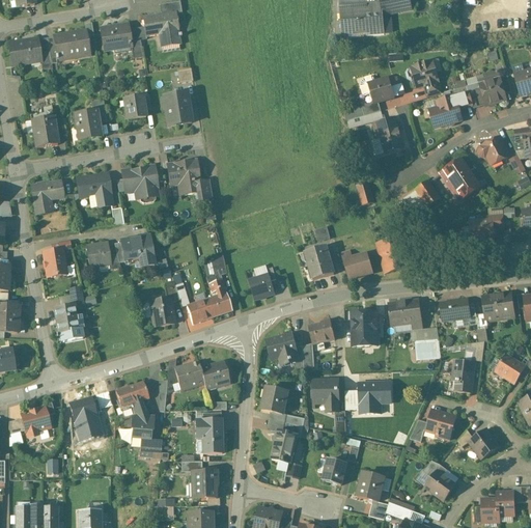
[(174,0),(159,3),(161,12),(175,10),(175,11),(182,10),(179,0),(174,0)]
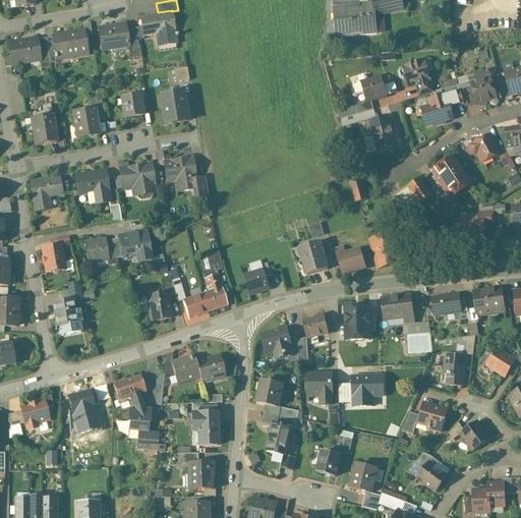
[(374,0),(374,1),(375,13),(403,7),(402,0),(374,0)]
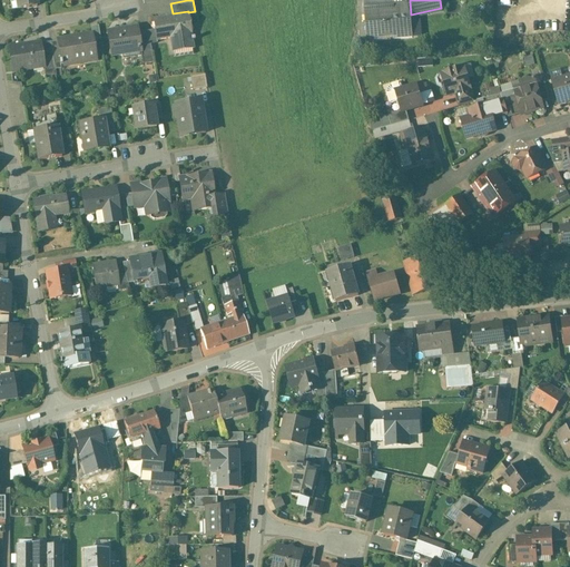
[(410,1),(364,5),(367,39),(413,35),(411,19),(411,15),(410,1)]
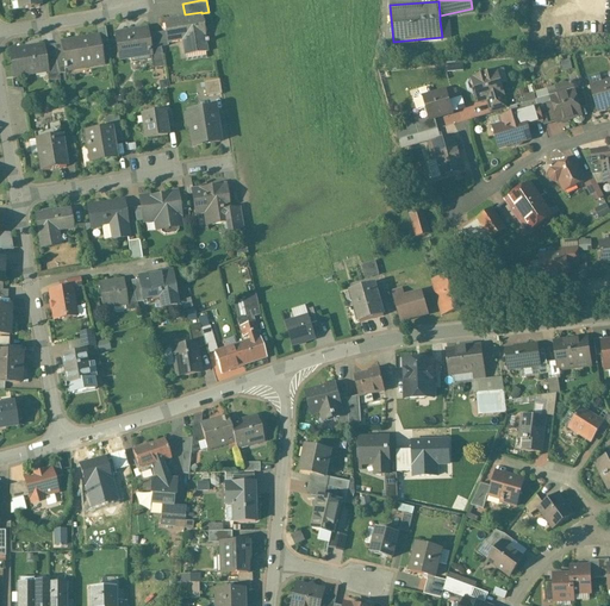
[(185,14),(163,18),(167,38),(182,36),(185,49),(205,45),(204,32),(205,32),(201,13),(201,12),(185,14)]
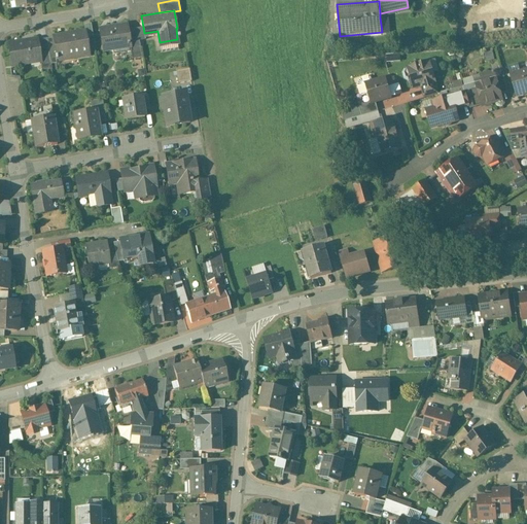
[(388,18),(380,18),(382,32),(390,31),(388,18)]
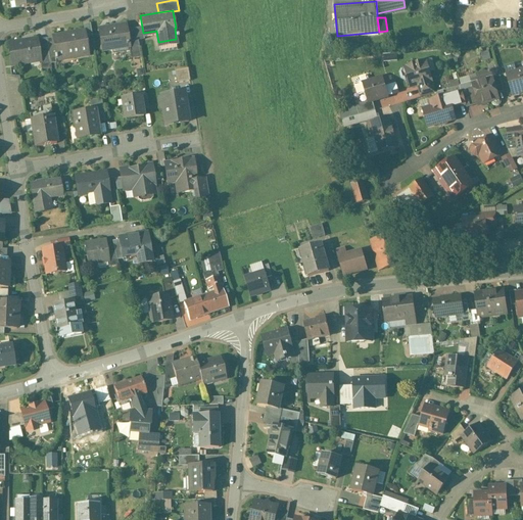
[(126,22),(99,27),(102,48),(112,47),(111,43),(129,40),(126,22)]
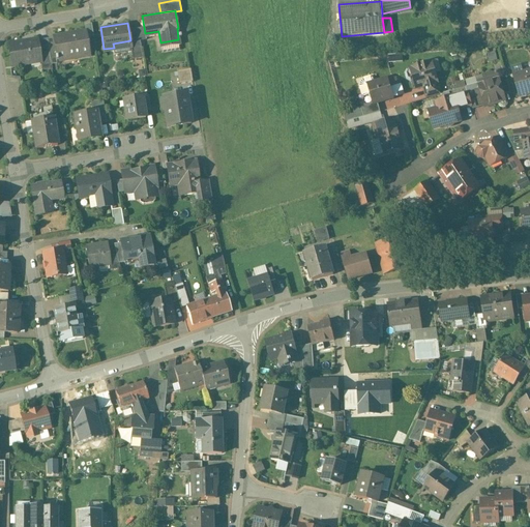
[(85,29),(68,32),(68,33),(53,35),(53,37),(57,59),(67,58),(67,54),(89,51),(85,29)]
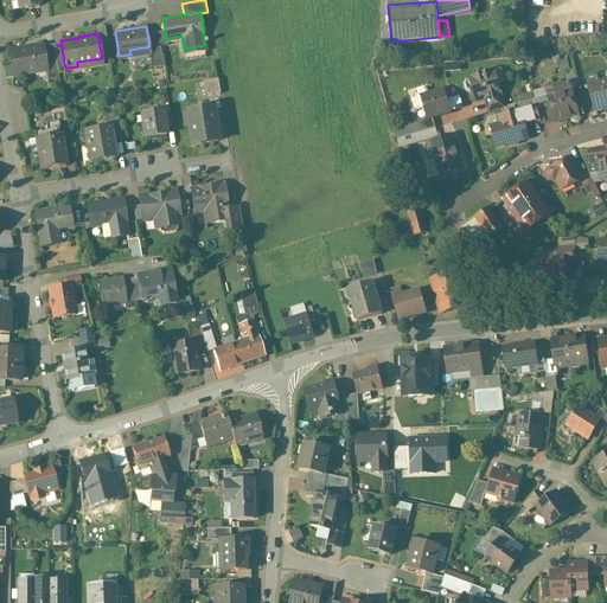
[(42,43),(23,46),(23,47),(10,49),(13,72),(46,68),(46,64),(43,45),(42,43)]
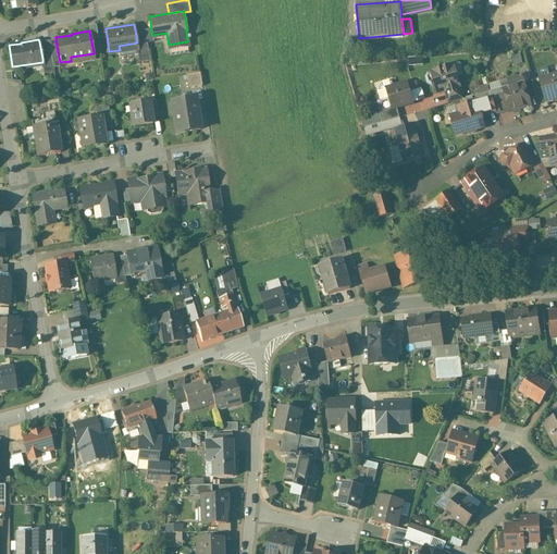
[(60,62),(56,39),(49,40),(52,58),(53,65),(60,64),(60,62)]
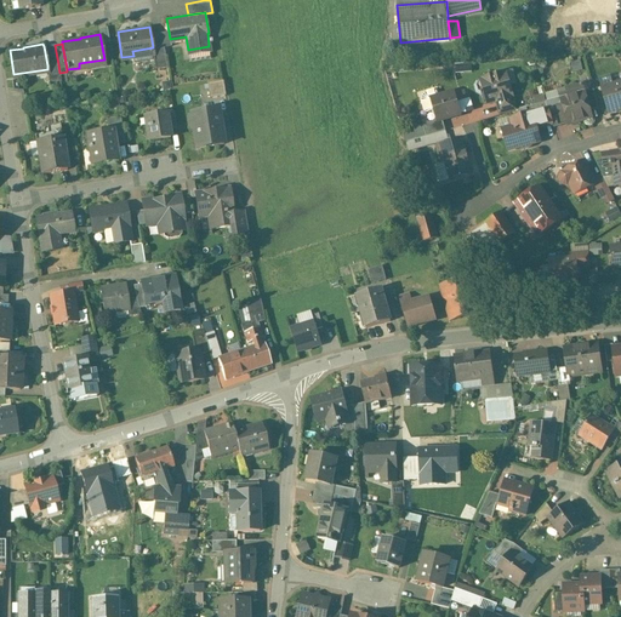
[(55,45),(44,46),(47,66),(58,64),(55,45)]
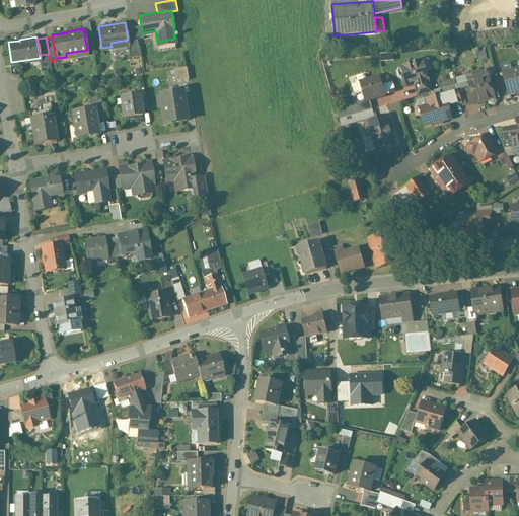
[(137,38),(130,39),(133,56),(139,55),(137,38)]
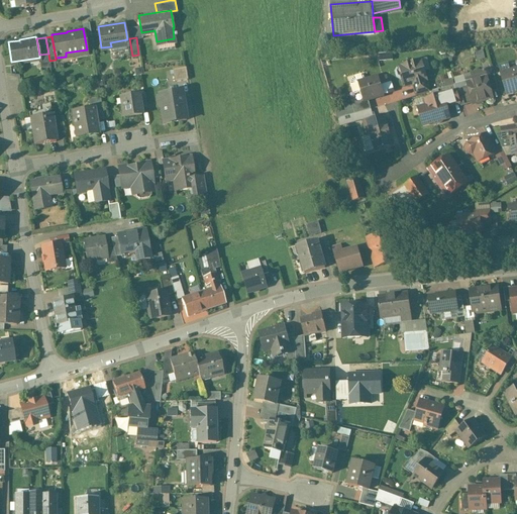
[(421,58),(400,64),(406,84),(413,82),(426,78),(427,78),(421,58)]
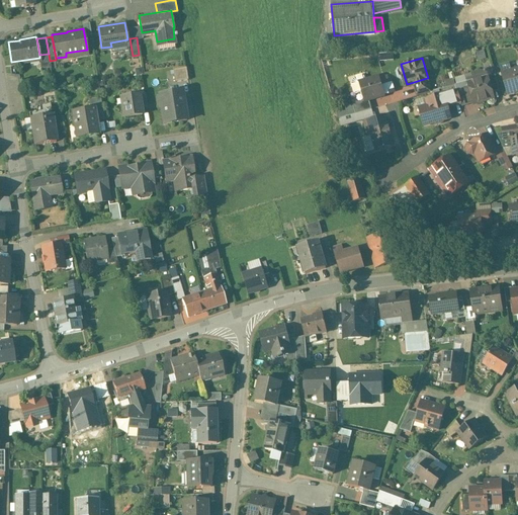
[(186,65),(173,67),(175,80),(188,78),(186,65)]
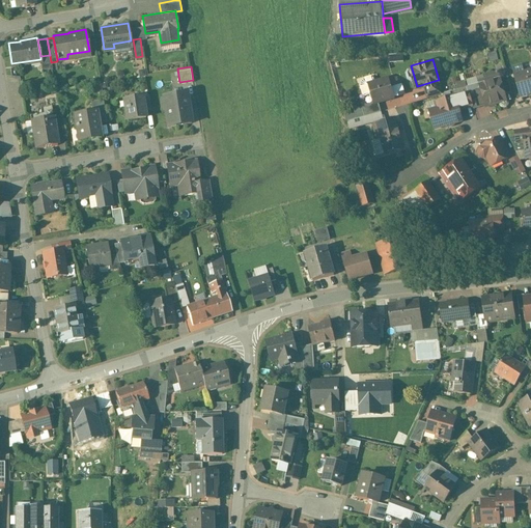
[(530,67),(514,73),(521,93),(530,90),(530,89),(530,88),(530,67)]
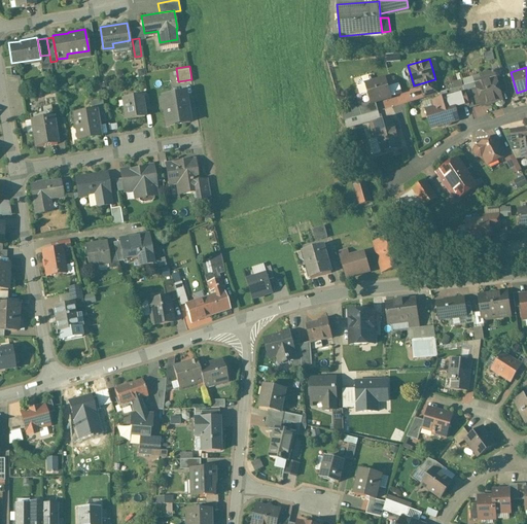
[(494,69),(481,73),(483,79),(476,81),(477,85),(482,102),(482,103),(502,98),(494,69)]
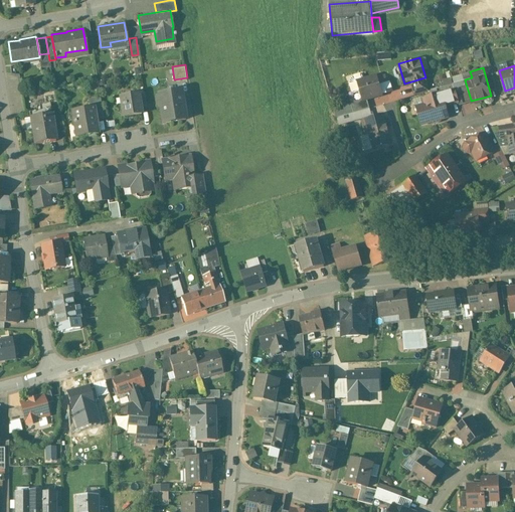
[(354,74),(352,75),(350,77),(349,79),(349,81),(352,91),(354,92),(360,90),(357,79),(363,77),(362,73),(360,72),(354,74)]
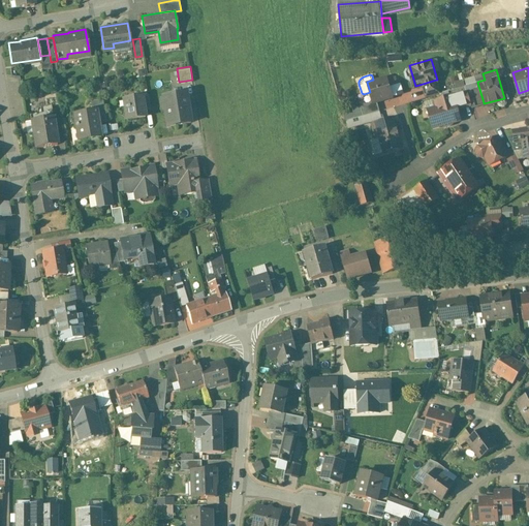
[(373,80),(367,82),(370,92),(372,100),(373,100),(377,99),(392,95),(386,76),(373,80)]
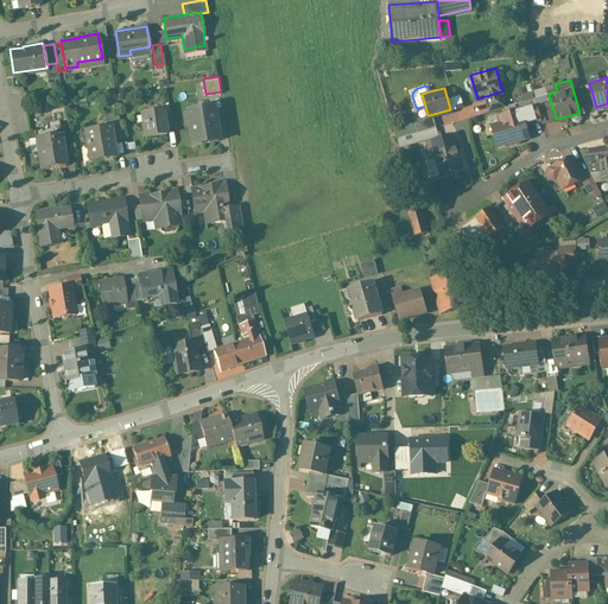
[(501,91),(486,96),(489,110),(505,106),(501,91)]
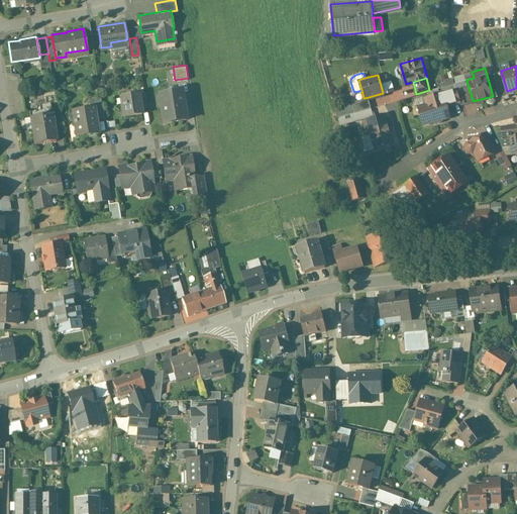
[(454,83),(440,87),(442,92),(444,98),(457,94),(455,87),(454,83)]
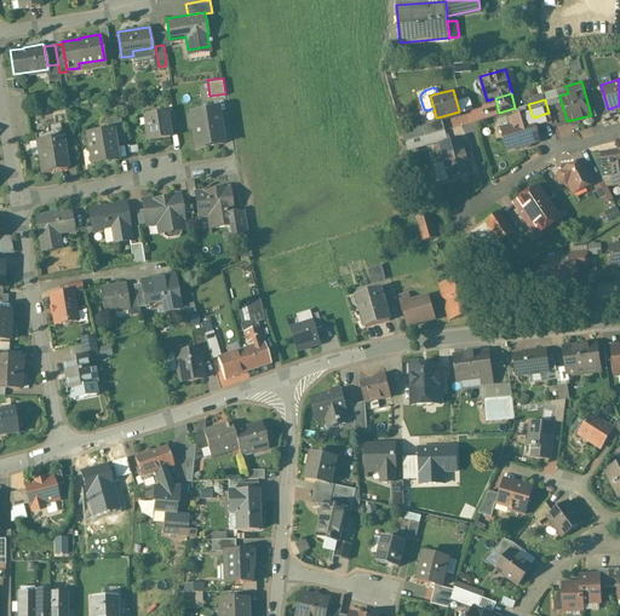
[(561,101),(546,104),(549,113),(552,125),(567,120),(561,101)]
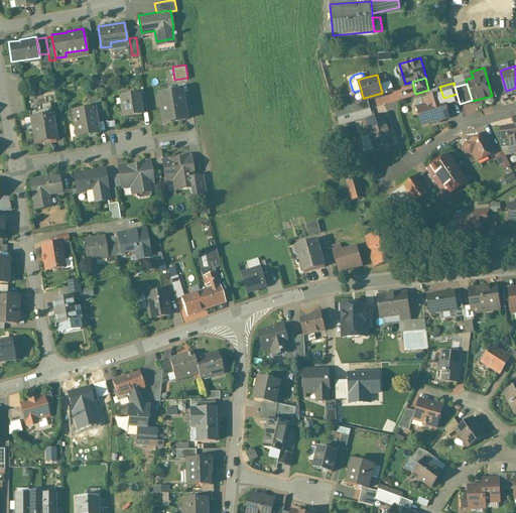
[(53,87),(42,88),(44,102),(56,100),(53,87)]
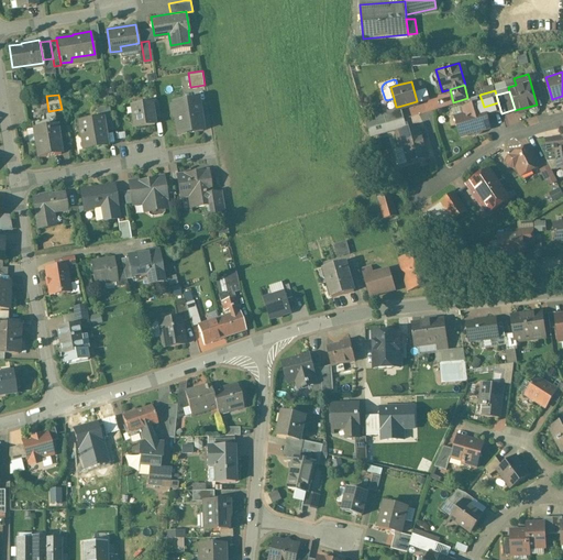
[(198,98),(173,101),(173,103),(170,103),(172,116),(175,114),(177,132),(202,129),(198,98)]
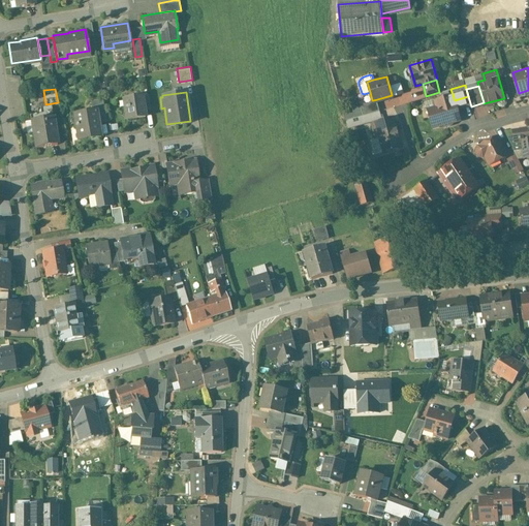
[(148,93),(142,94),(144,109),(151,107),(148,93)]
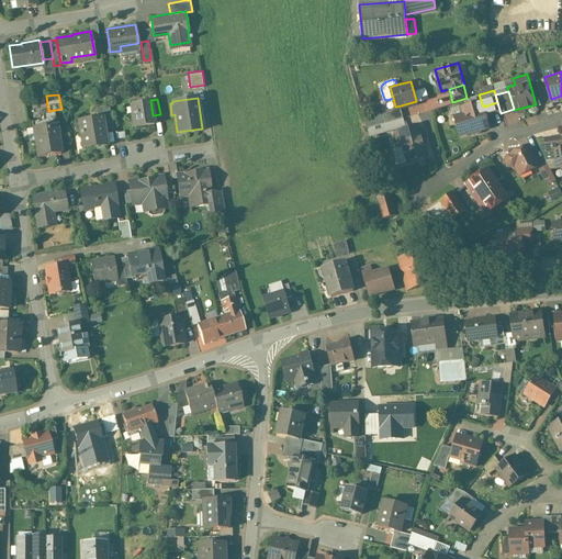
[(150,100),(134,102),(135,112),(133,112),(135,126),(154,123),(153,115),(150,100)]
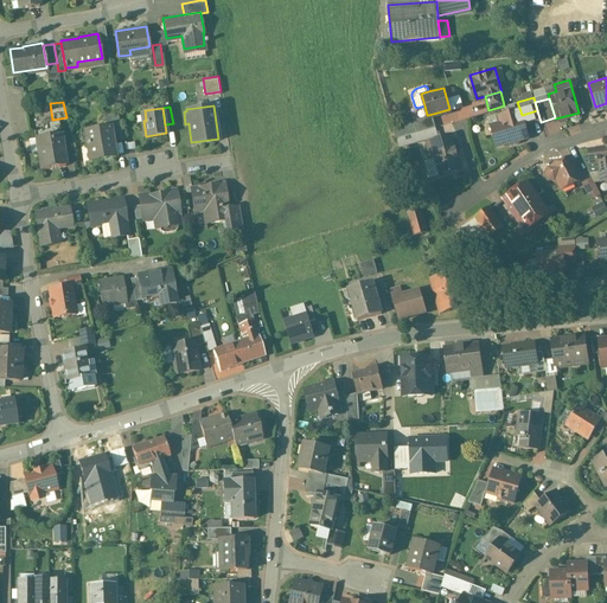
[(519,108),(499,114),(502,121),(491,124),(497,145),(508,141),(509,139),(517,136),(519,138),(528,135),(522,115),(519,108)]
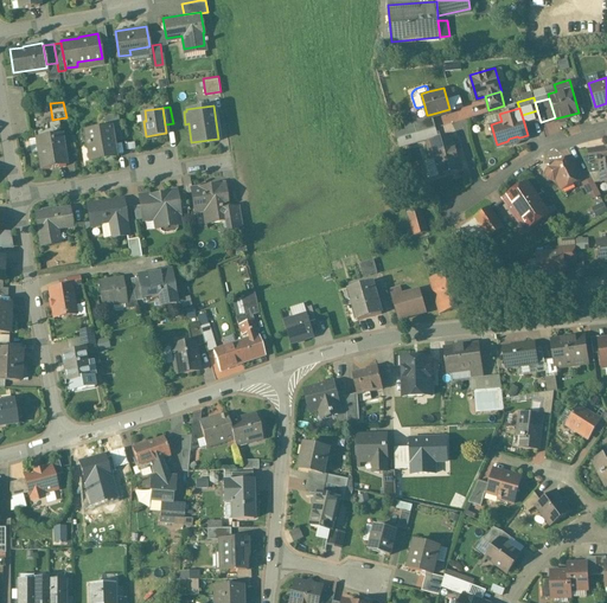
[(427,115),(413,119),(416,130),(435,124),(433,114),(428,115),(427,115)]
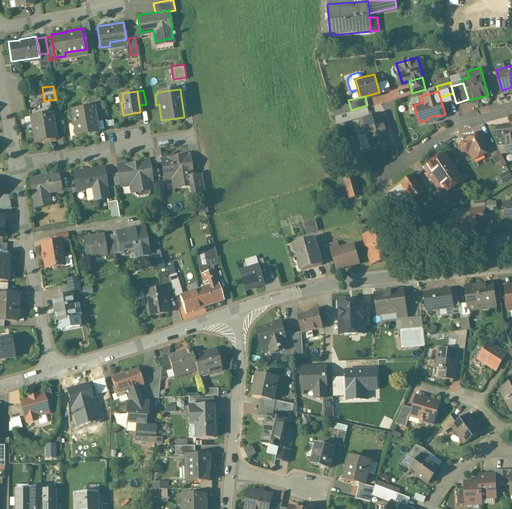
[(100,100),(89,102),(89,106),(93,106),(95,116),(103,115),(100,100)]
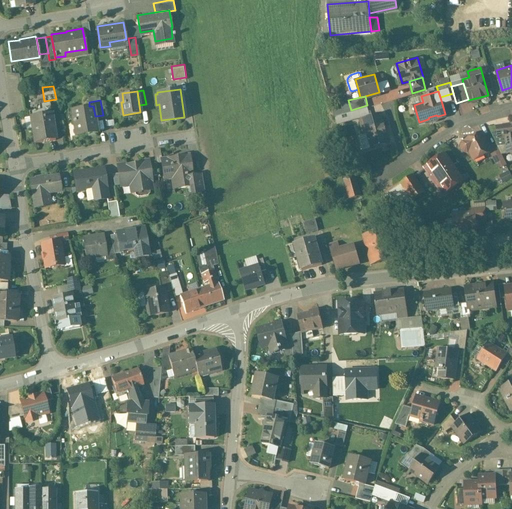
[(351,110),(347,111),(350,119),(369,113),(367,105),(351,110)]
